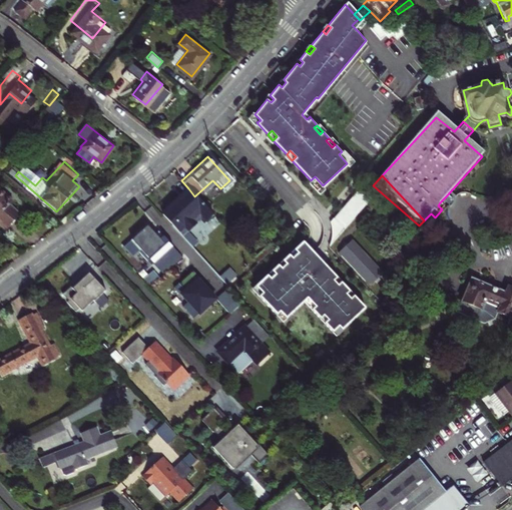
[(0,213),(5,217),(18,202),(7,192),(10,188),(0,179),(0,213)]
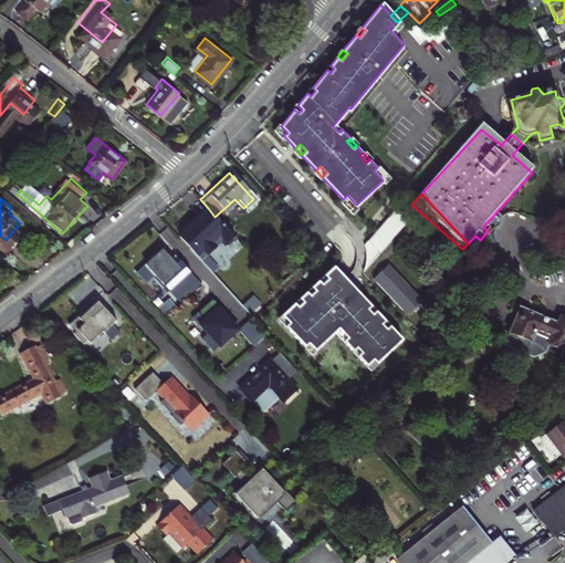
[(215,217),(208,208),(188,223),(192,228),(187,232),(182,229),(176,235),(178,236),(177,238),(189,251),(199,262),(219,243),(222,248),(225,246),(225,247),(236,240),(215,217)]
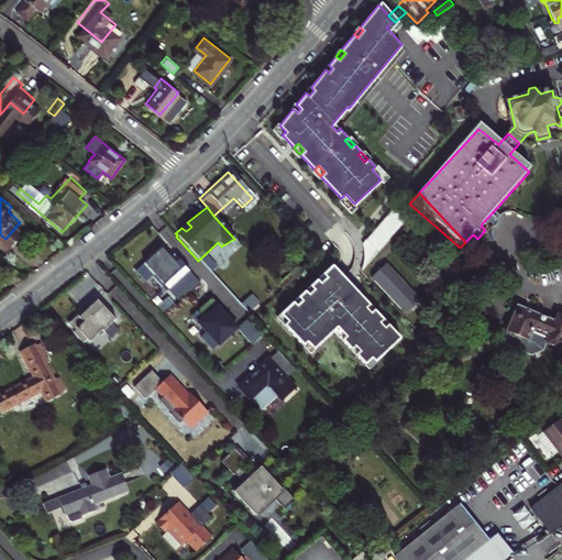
[(405,221),(392,209),(361,241),(363,251),(362,260),(360,271),(405,221)]
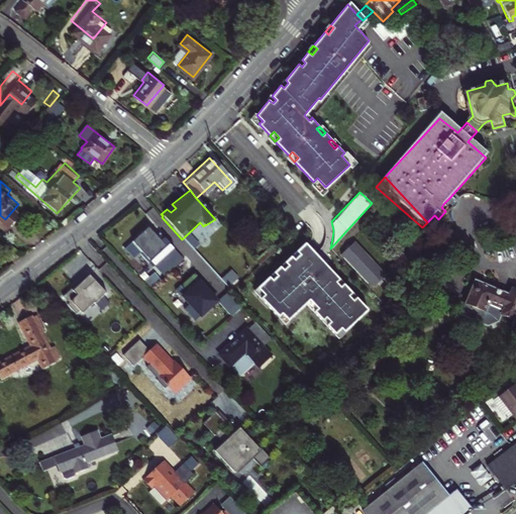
[(452,212),(458,206),(449,198),(443,204),(452,212)]
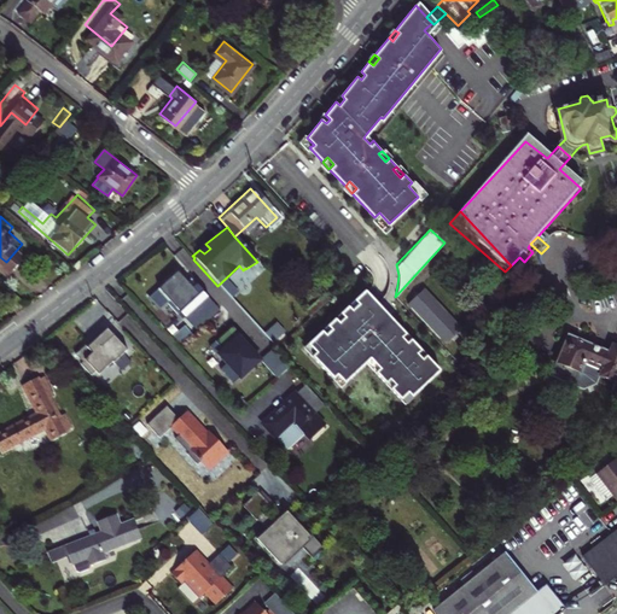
[(191,314),(209,297),(198,286),(196,290),(180,273),(161,290),(182,313),(187,309),(191,314)]
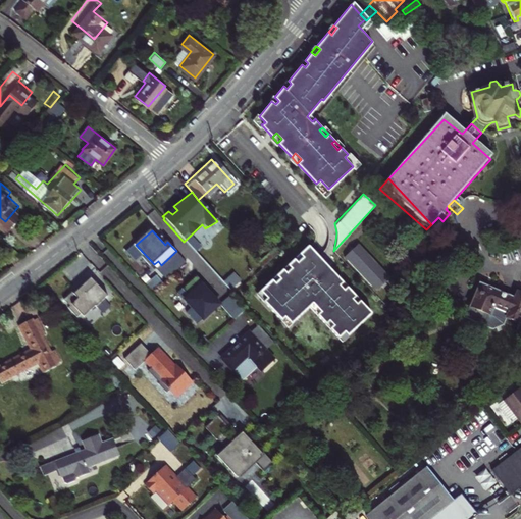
[(201,246),(193,236),(187,241),(196,250),(201,246)]
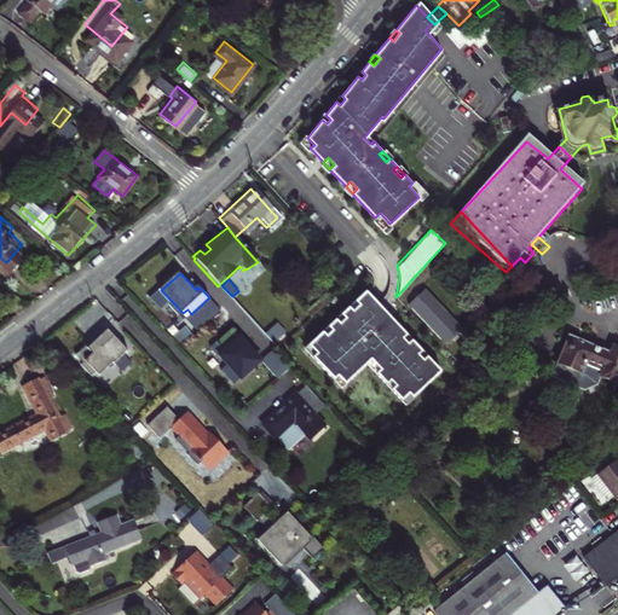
[(425,285),(406,300),(444,342),(461,326),(425,285)]
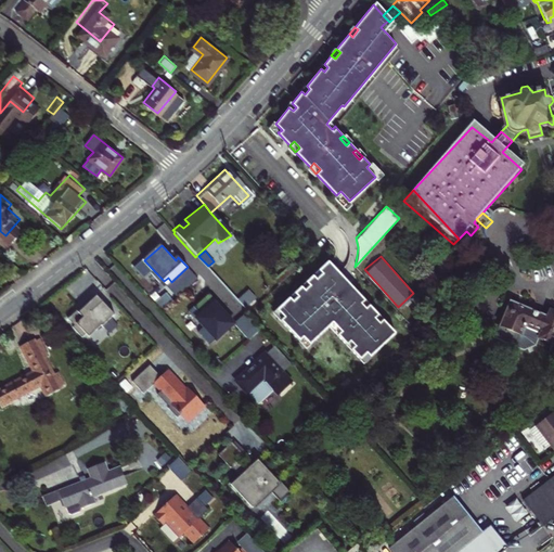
[(291,296),(278,307),(284,316),(281,319),(299,339),(303,336),(309,344),(329,325),(333,322),(340,332),(337,335),(356,356),(362,350),(365,354),(391,331),(381,319),(377,322),(371,315),(374,311),(366,303),(363,306),(359,300),(362,297),(347,280),(344,283),(340,279),(344,276),(335,266),(331,260),(321,270),(324,273),(318,279),(314,274),(308,281),(311,284),(306,289),(303,285),(296,292),(299,295),(294,299),(291,296)]
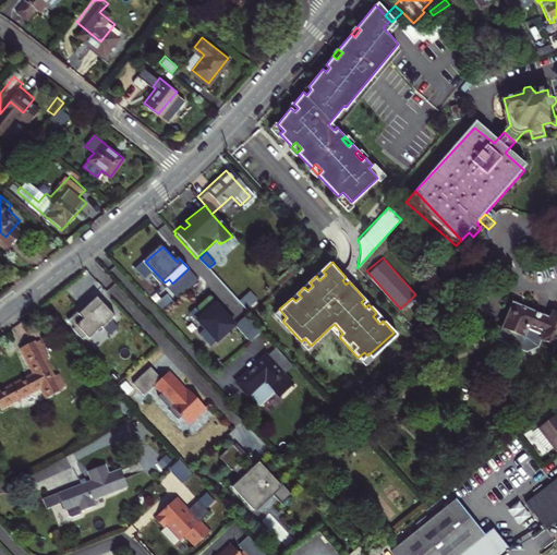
[(197,279),(189,268),(172,284),(169,279),(165,282),(178,298),(197,279)]
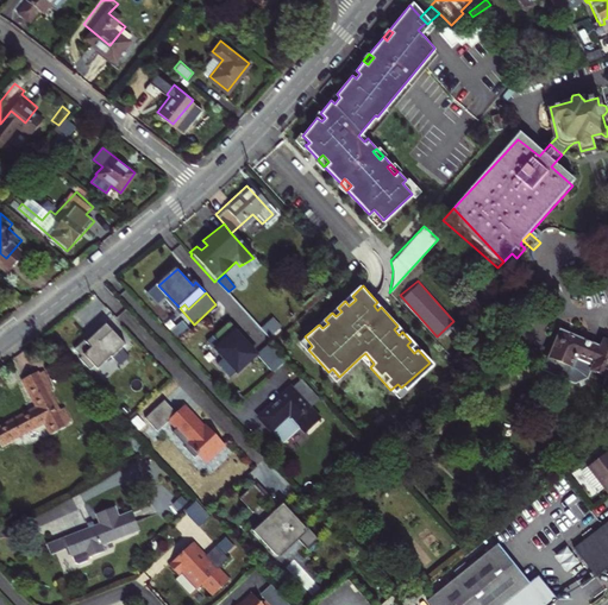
[(352,296),(345,301),(349,306),(356,300),(352,296)]
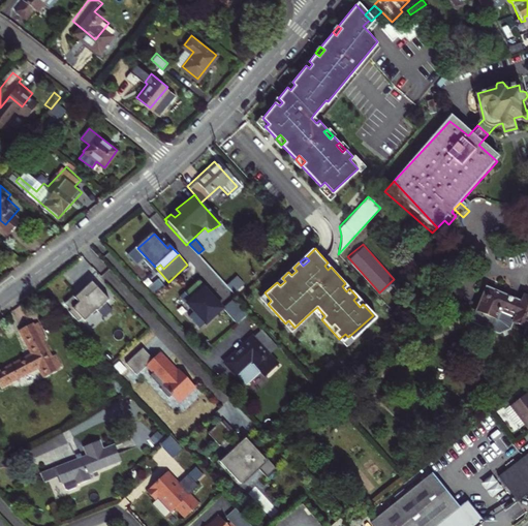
[(237,276),(227,285),(235,294),(244,284),(237,276)]
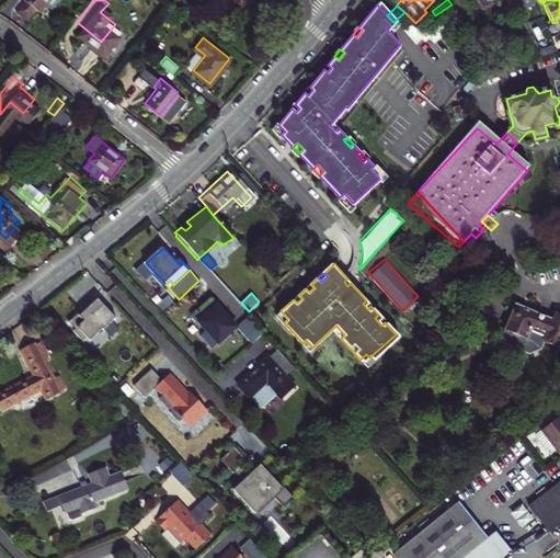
[(174,303),(168,295),(157,304),(164,312),(174,303)]
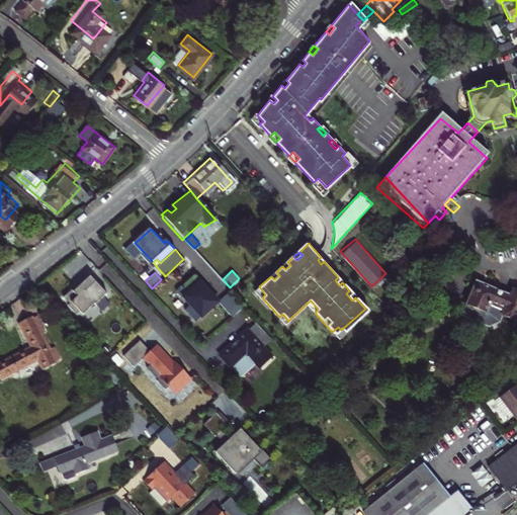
[(69,287),(61,295),(66,302),(65,303),(74,313),(78,309),(81,312),(93,301),(94,303),(103,294),(102,293),(104,291),(88,273),(71,288),(69,287)]
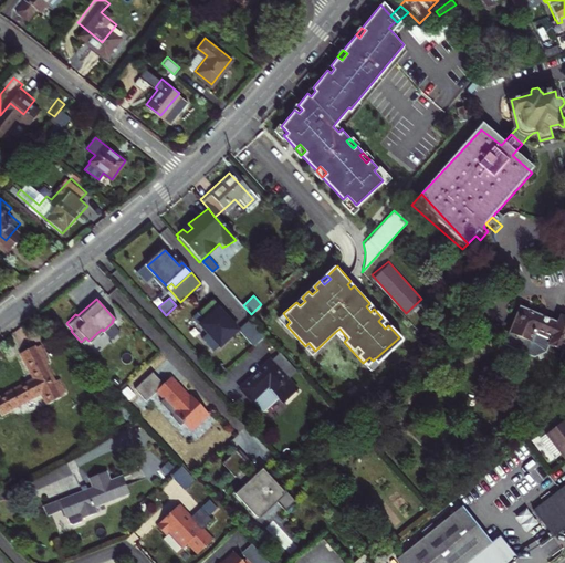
[(202,322),(197,327),(203,335),(205,334),(218,347),(236,331),(226,321),(216,310),(218,308),(210,300),(199,310),(207,319),(202,322)]
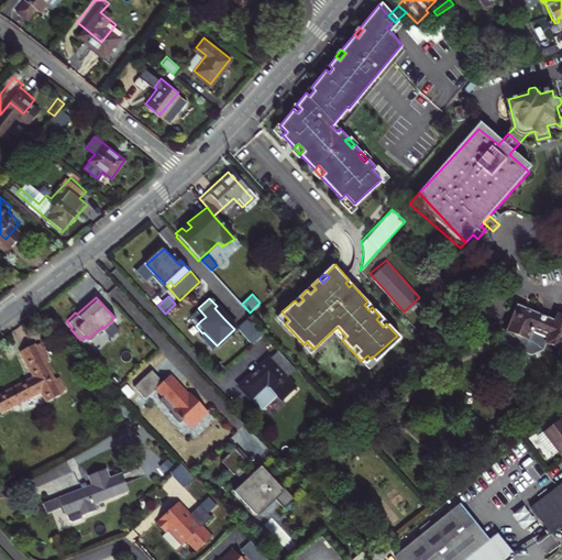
[(227,317),(217,306),(215,308),(224,319),(227,317)]
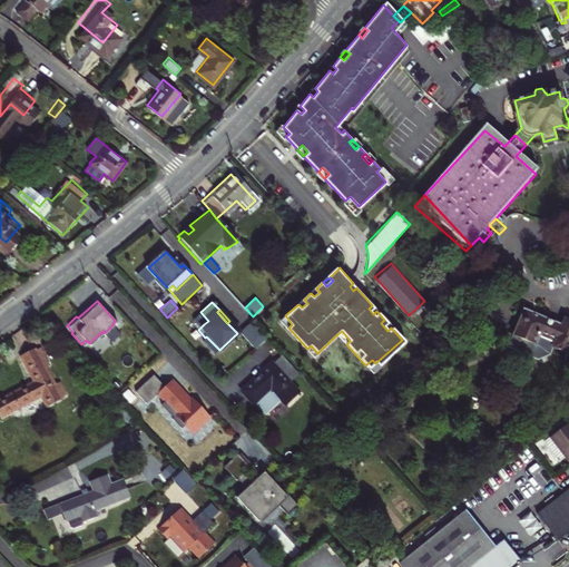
[(204,324),(208,321),(200,312),(196,316),(204,324)]
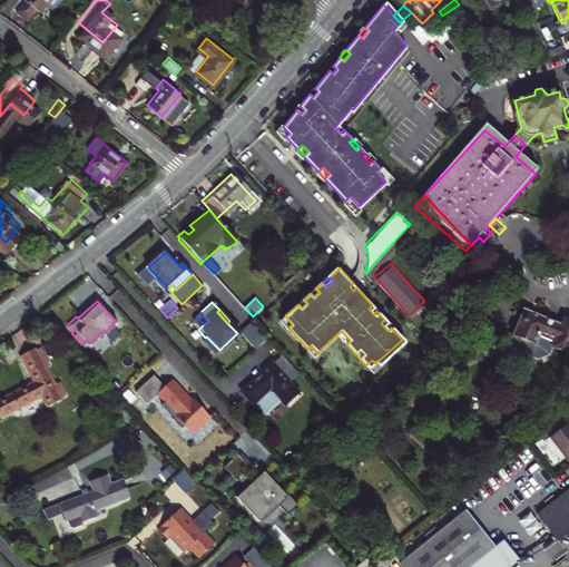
[(567,357),(568,351),(568,325),(566,324),(563,330),(525,314),(513,341),(536,350),(540,336),(558,344),(555,352),(567,357)]
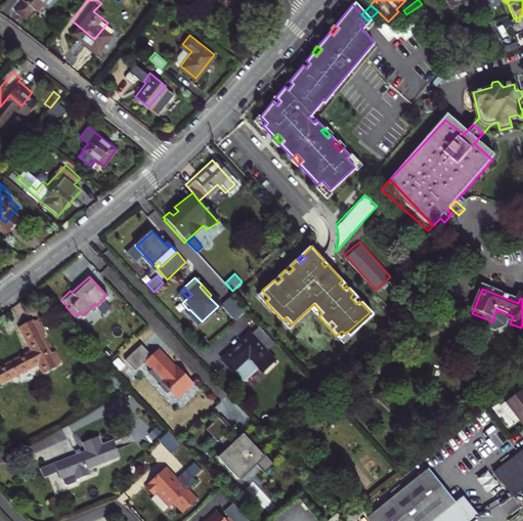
[(265,301),(268,298),(262,290),(258,294),(265,301)]
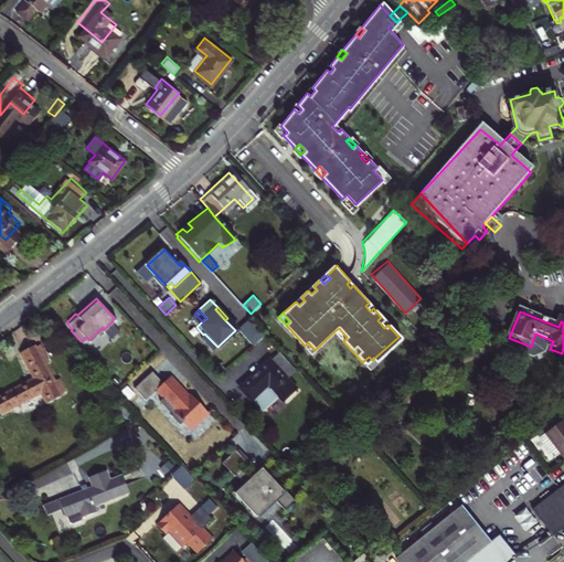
[(265,333),(249,317),(237,328),(253,346),(265,333)]
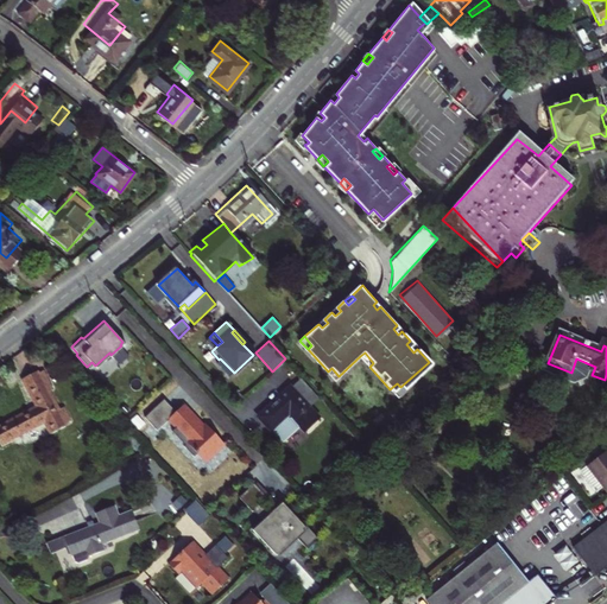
[(417,349),(410,341),(406,344),(413,353),(417,349)]
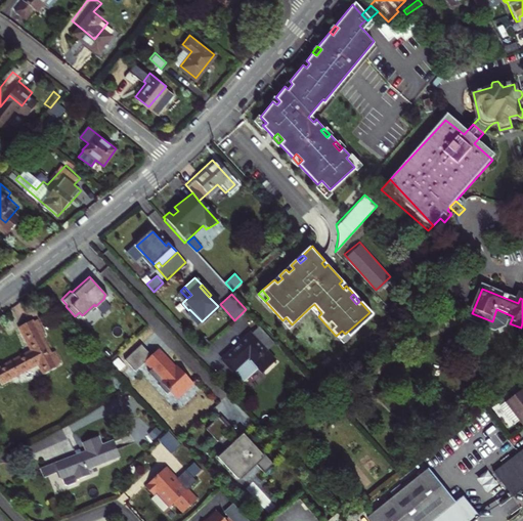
[(310,307),(318,316),(321,313),(314,304),(310,307)]
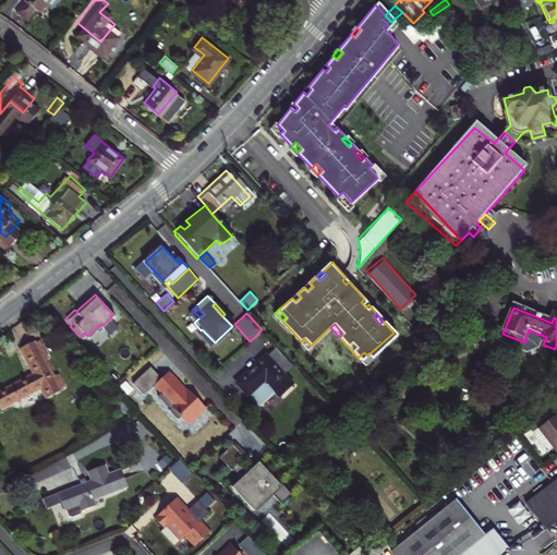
[(307,348),(311,346),(304,338),(301,341),(307,348)]
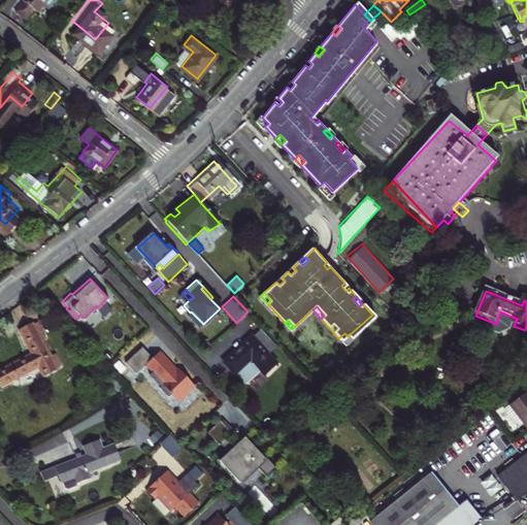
[(0,374),(5,384),(35,366),(41,378),(63,365),(55,351),(50,354),(41,338),(38,334),(41,332),(37,326),(34,327),(32,323),(18,331),(28,350),(0,365),(0,374)]
